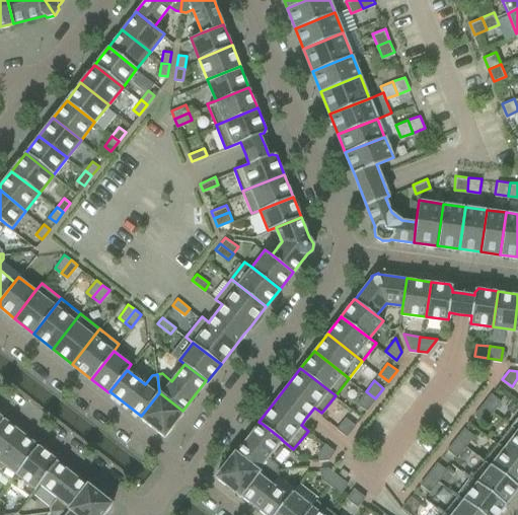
[(367,410),(375,398),(366,391),(357,401),(367,410)]
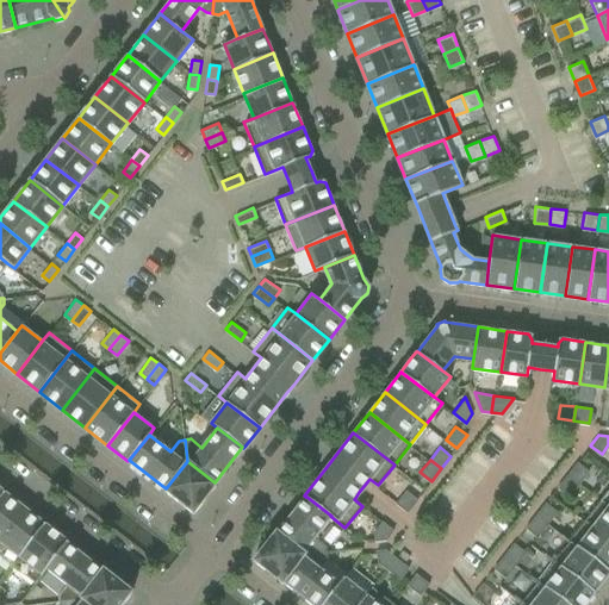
[(216,484),(215,482),(187,461),(166,488),(165,490),(193,512),(216,484)]
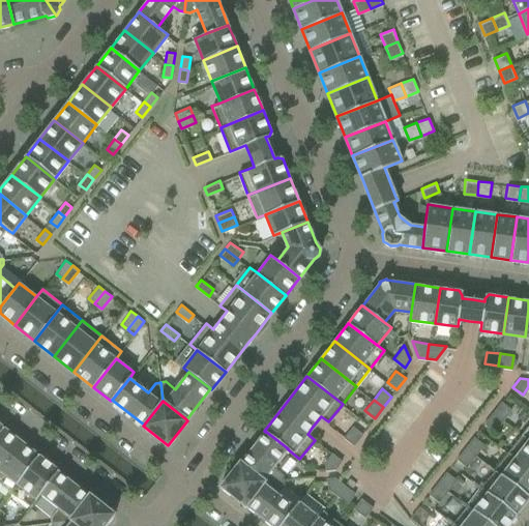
[(502,401),(493,412),(503,419),(511,409),(502,401)]
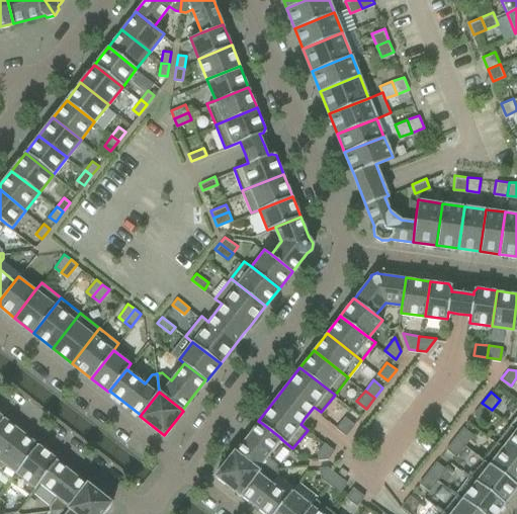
[(484,421),(492,410),(482,403),(474,413),(484,421)]
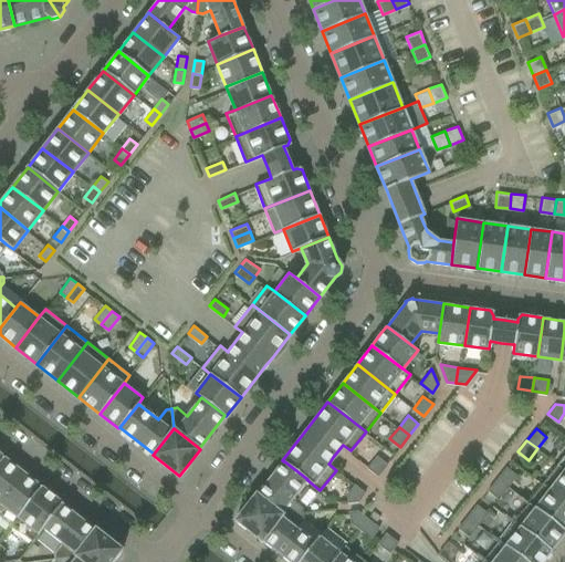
[(387,462),(377,455),(368,467),(378,475),(387,462)]
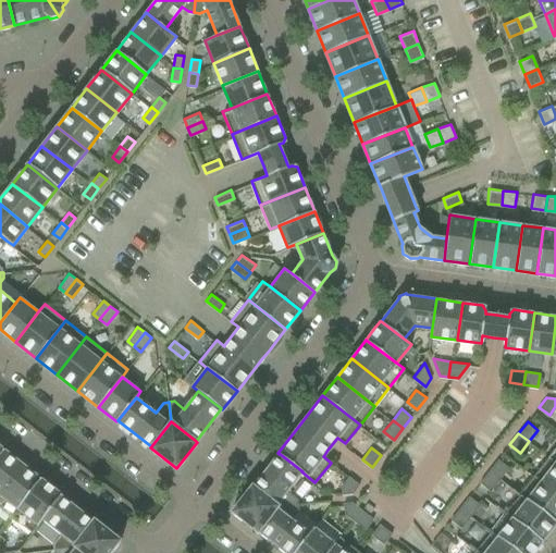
[(0,491),(23,463),(4,449),(0,453),(0,491)]
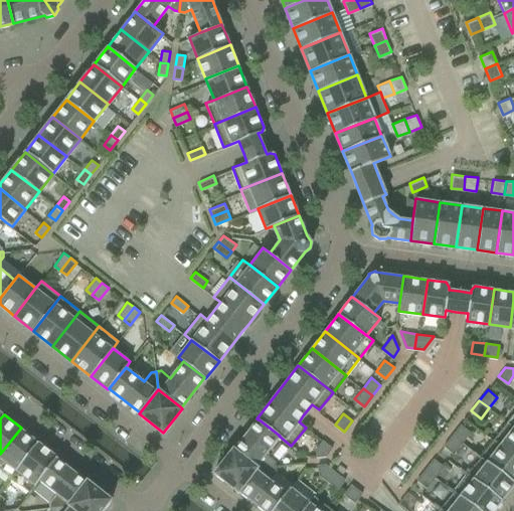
[(266,453),(279,436),(280,436),(258,418),(258,419),(234,449),(233,450),(255,466),(258,467),(276,465),(275,460),(266,453)]
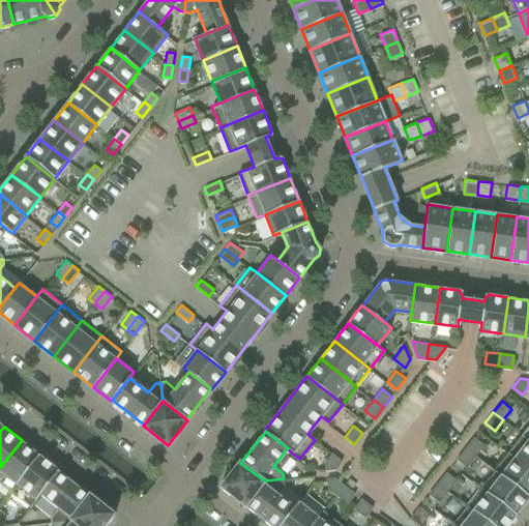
[(528,439),(522,434),(508,451),(528,467),(528,439)]
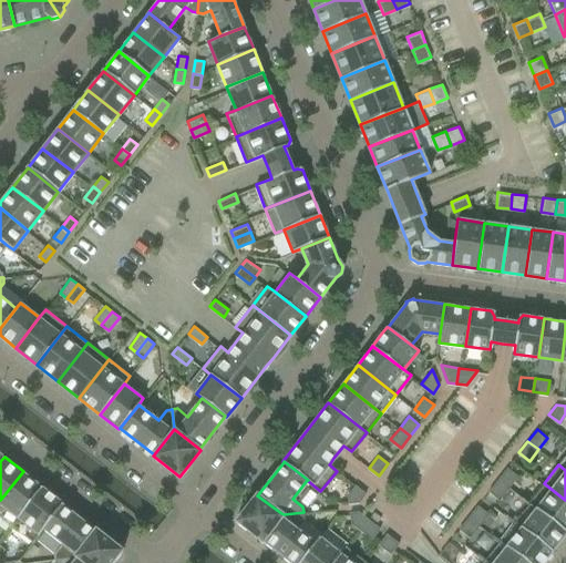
[(507,467),(498,479),(508,487),(517,476),(507,467)]
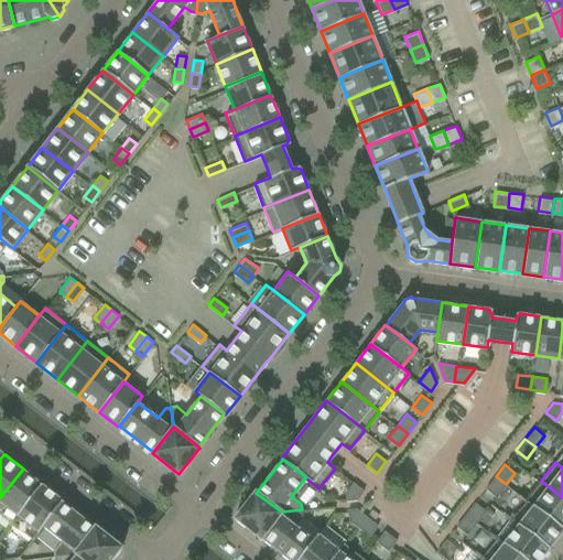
[(0,513),(11,521),(42,484),(23,469),(0,497),(0,513)]
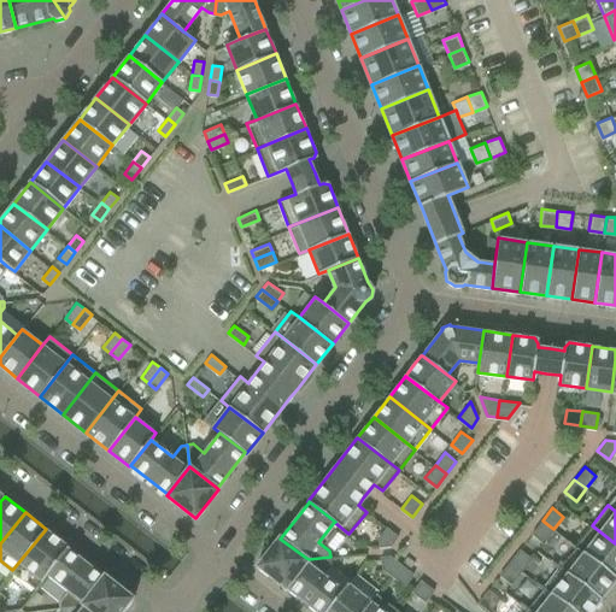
[(544,542),(553,529),(543,521),(532,533),(544,542)]
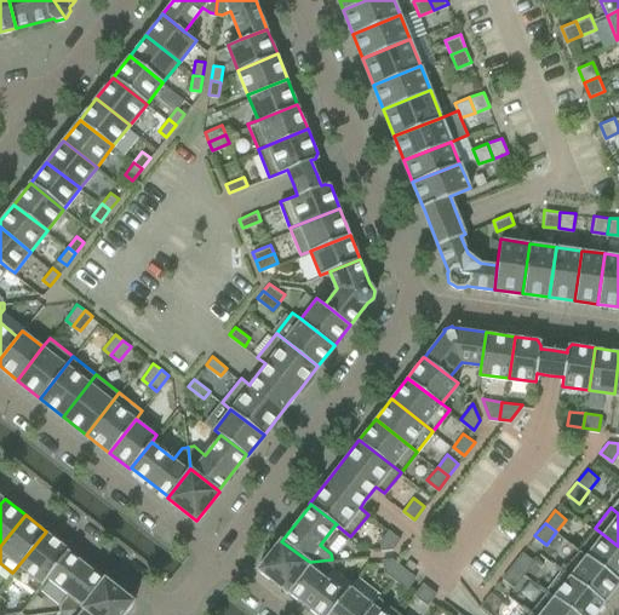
[(618,546),(595,528),(578,549),(618,580),(618,546)]
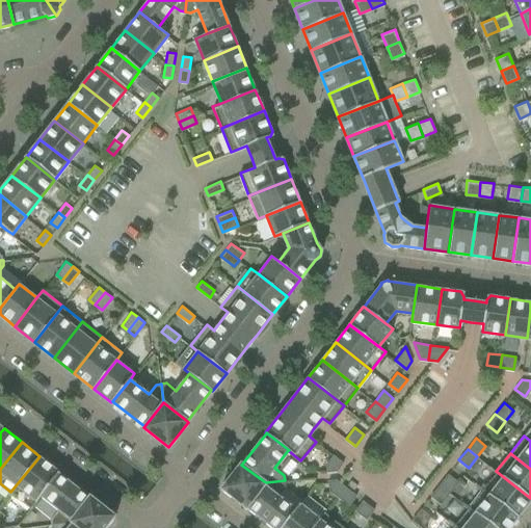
[(327,471),(337,470),(343,462),(334,454),(326,463),(327,471)]
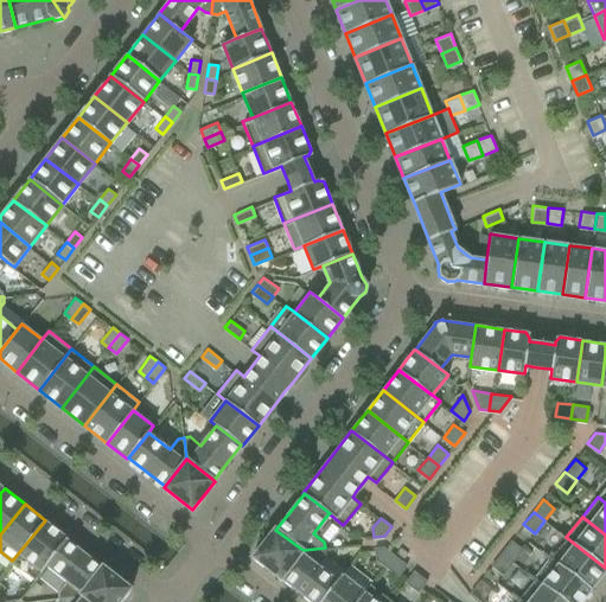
[(68,538),(45,520),(12,561),(36,580),(48,564),(46,564),(67,539),(68,538)]
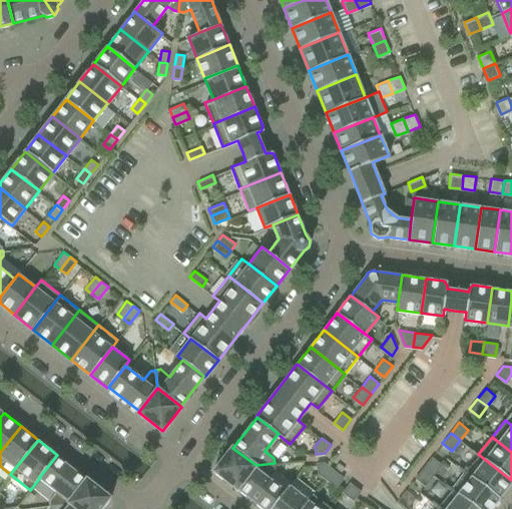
[(254,467),(257,465),(254,464),(232,448),(233,447),(232,446),(213,470),(237,489),(238,488),(237,488),(254,467)]
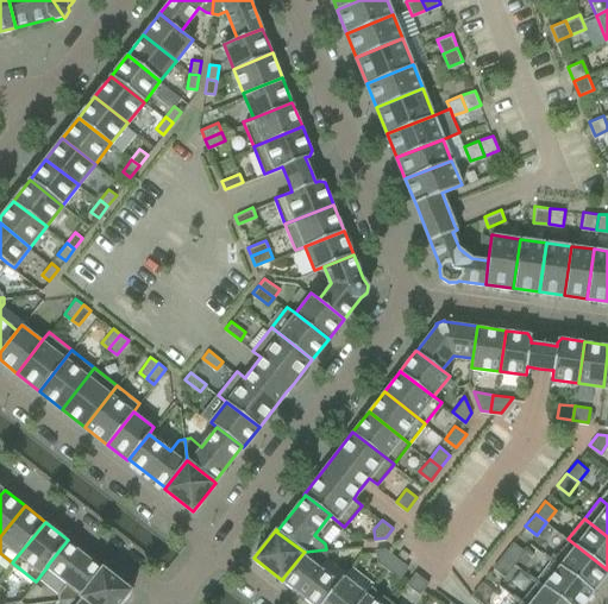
[(607,570),(568,539),(552,559),(593,591),(607,572),(607,570)]
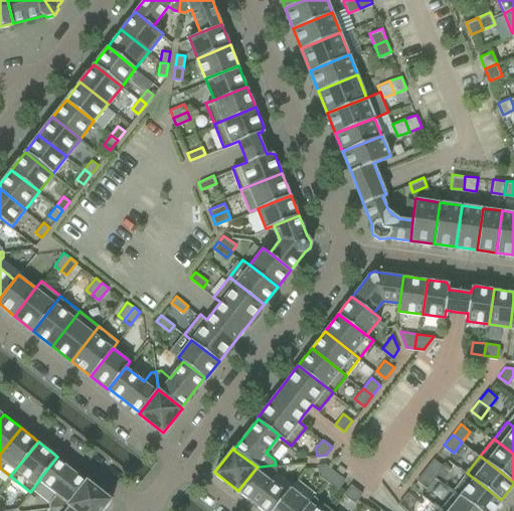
[(87,481),(56,458),(39,479),(40,479),(56,492),(49,501),(50,506),(69,504),(87,481)]
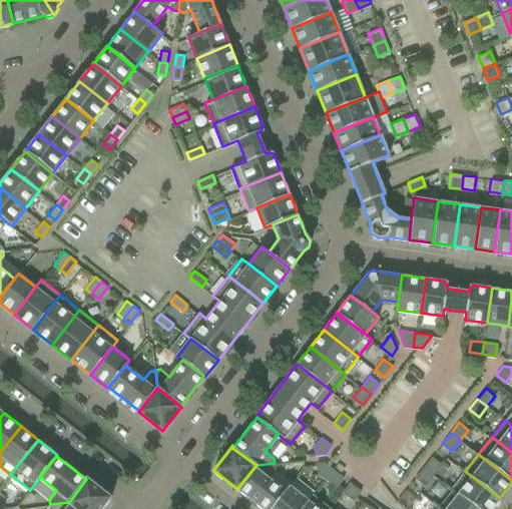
[(432,456),(424,467),(434,474),(442,464),(432,456)]
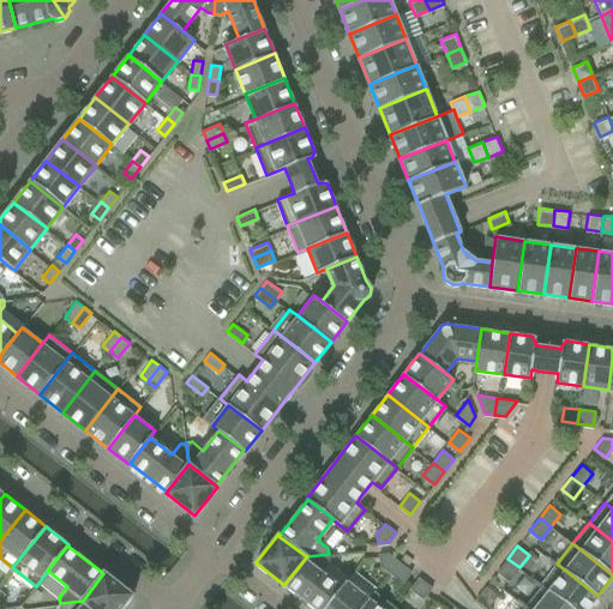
[(390,572),(398,560),(388,552),(379,553),(380,565),(390,572)]
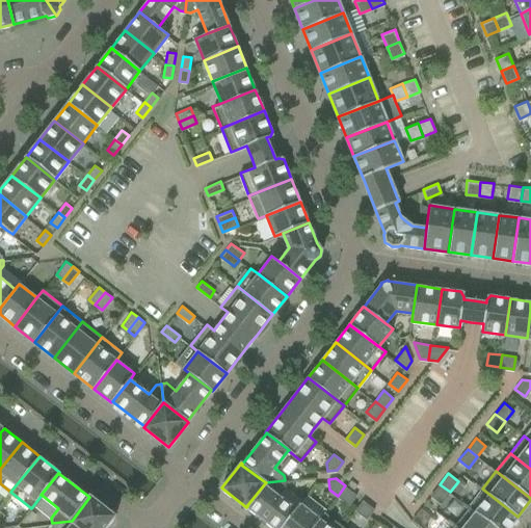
[(281,527),(295,509),(295,508),(277,495),(285,485),(285,480),(266,482),(264,484),(246,506),(247,506),(274,527),(281,527)]
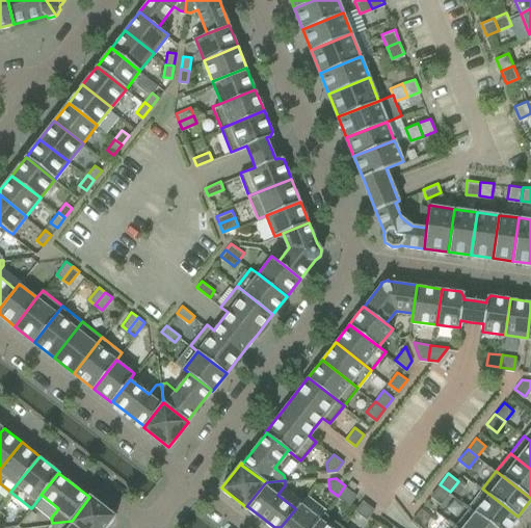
[(441,503),(450,492),(440,484),(431,495),(441,503)]
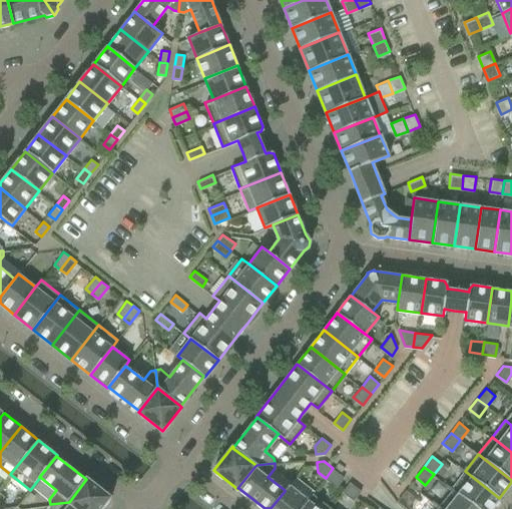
[(344,477),(333,468),(326,478),(337,486),(344,477)]
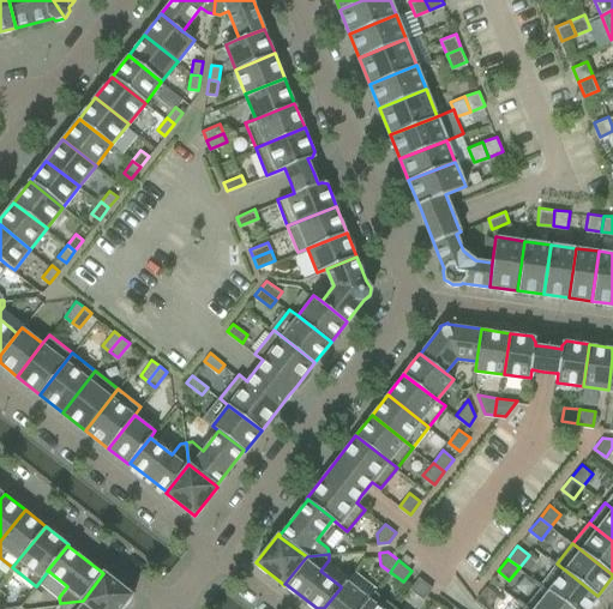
[(572,608),(587,608),(598,596),(557,564),(541,584),(572,608)]
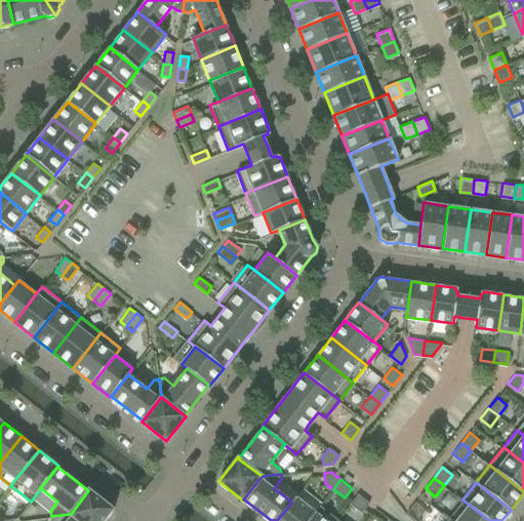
[(89,489),(88,490),(71,514),(79,520),(104,520),(114,509),(89,489)]
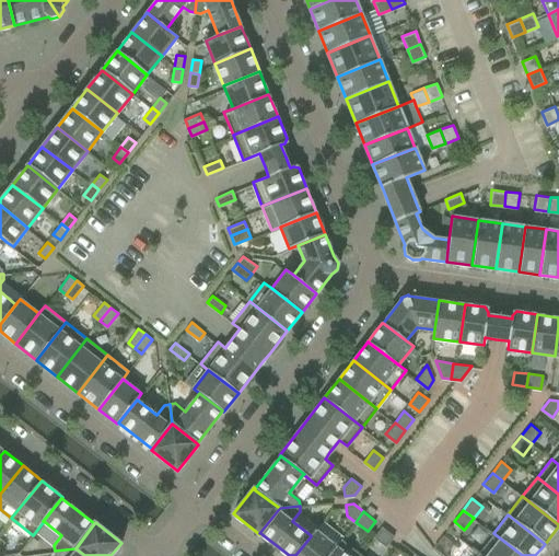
[(394,535),(382,526),(374,536),(386,545),(394,535)]
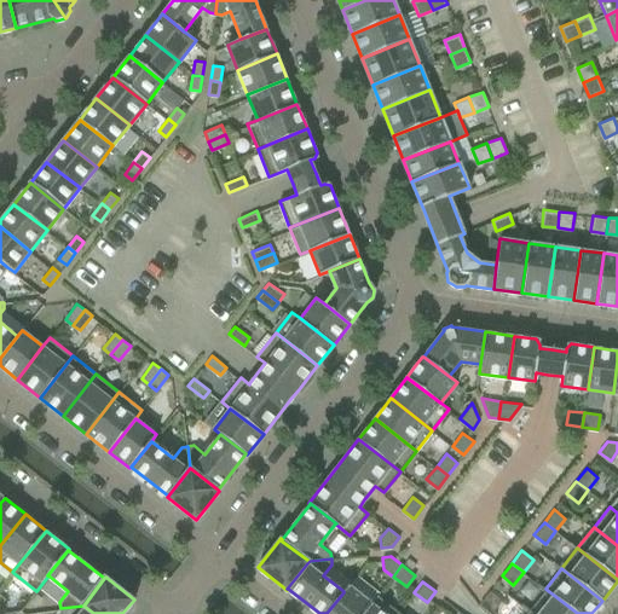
[(363,613),(373,603),(371,603),(348,585),(344,591),(344,592),(327,613),(363,613)]
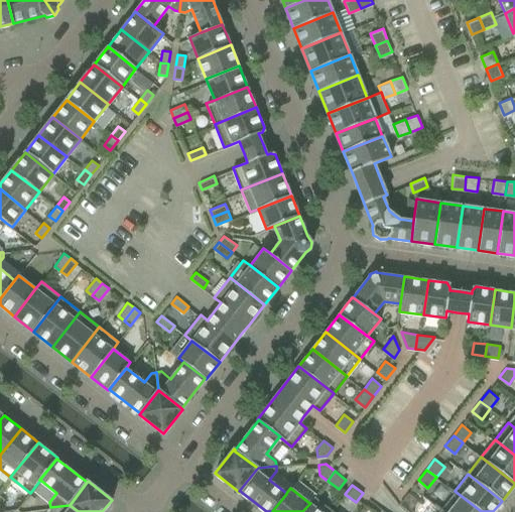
[(444,511),(481,511),(455,491),(440,508),(444,511)]
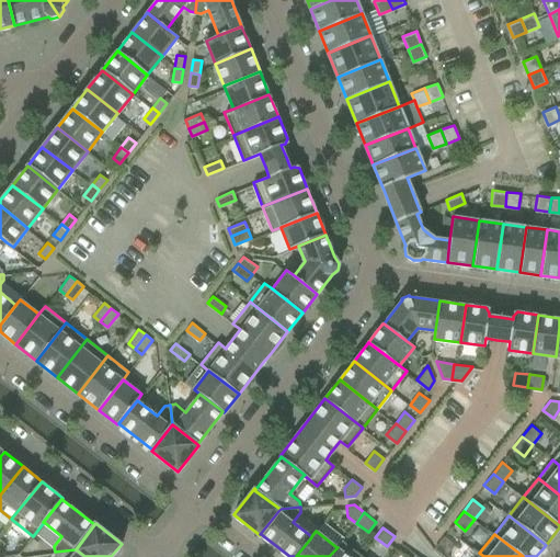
[(444,536),(435,547),(445,556),(455,544),(444,536)]
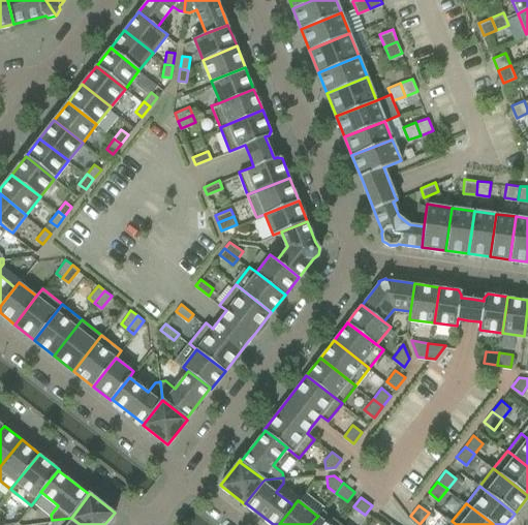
[(338,524),(341,523),(322,508),(317,516),(318,516),(310,524),(338,524)]
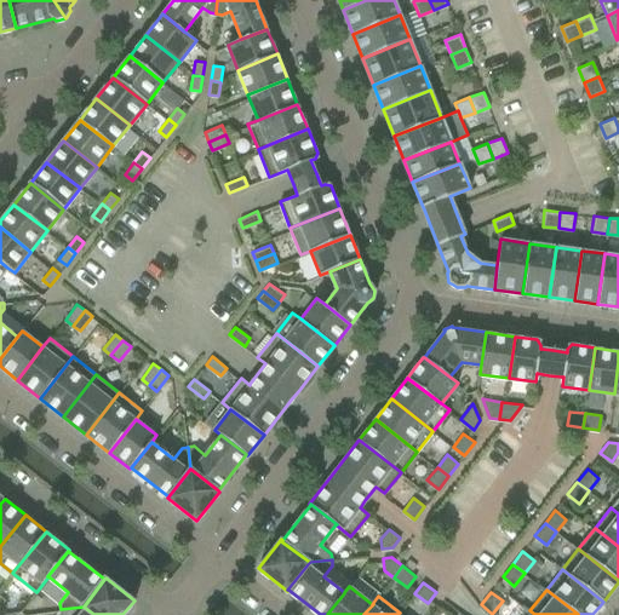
All buildings are outlined.
